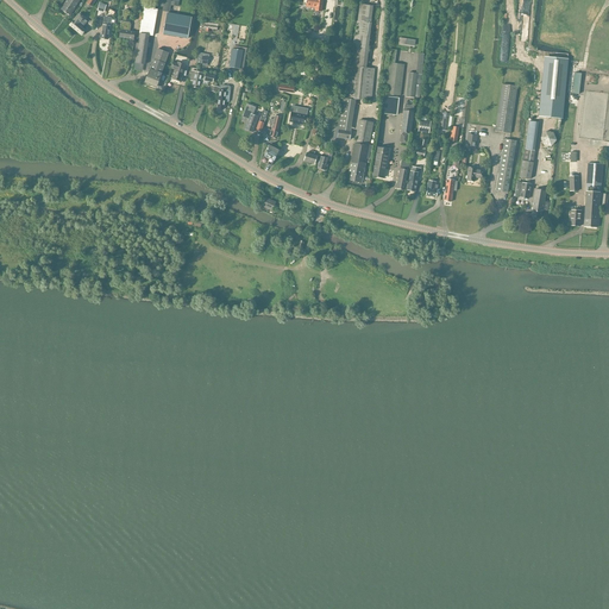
[(67,0),(61,10),(70,16),(79,0),(67,0)]
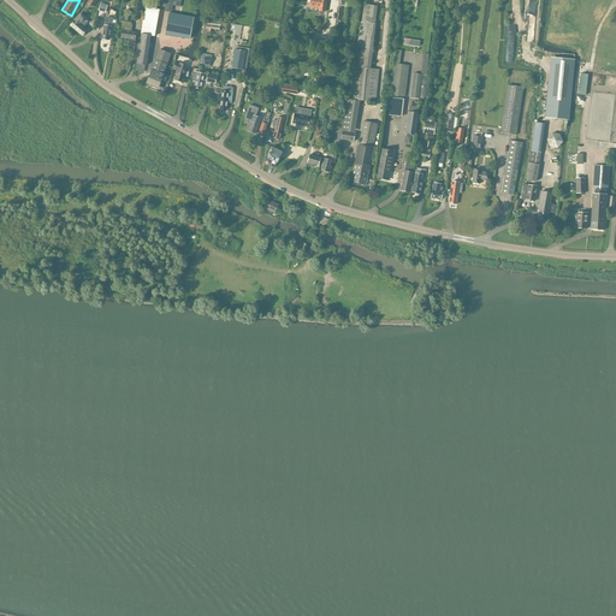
[(166,0),(164,12),(171,13),(172,6),(181,7),(181,3),(181,0),(165,0),(166,0)]
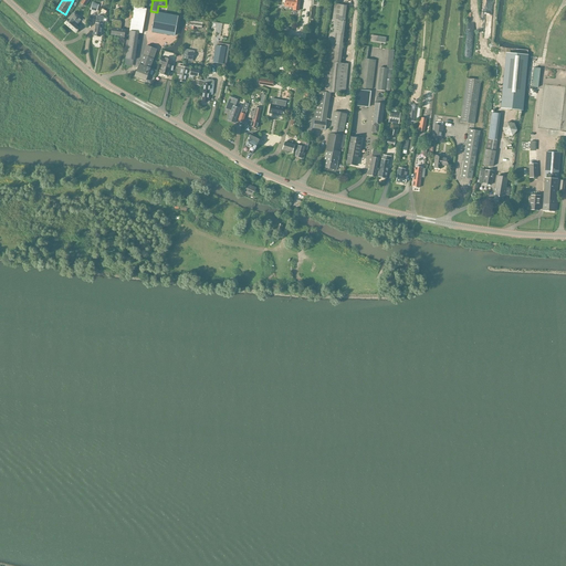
[(285,0),(284,6),(293,7),(293,10),(299,11),(300,0),(285,0)]
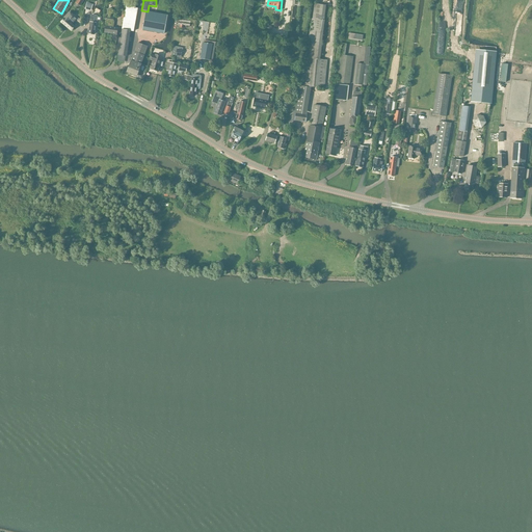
[(122,29),(117,55),(127,56),(130,31),(133,31),(135,20),(137,8),(126,6),(125,18),(124,18),(122,29)]
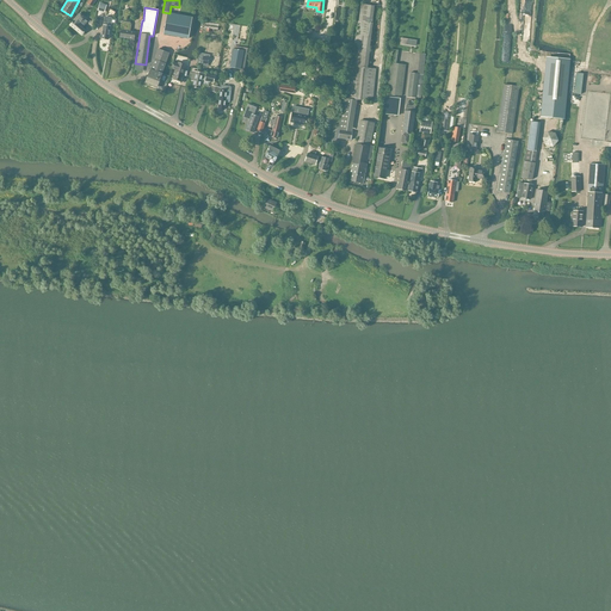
[(122,22),(119,30),(121,30),(119,37),(134,39),(135,32),(130,32),(131,25),(130,24),(131,23),(130,23),(131,18),(128,18),(127,18),(128,17),(130,16),(130,12),(128,10),(125,10),(123,11),(123,14),(124,17),(123,17),(122,22)]
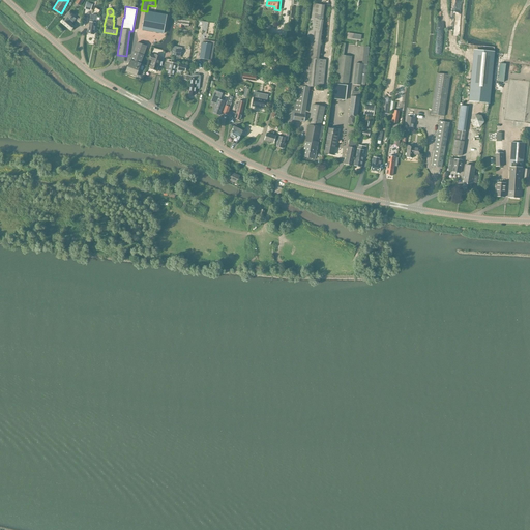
[(145,11),(142,30),(163,34),(167,16),(145,11)]
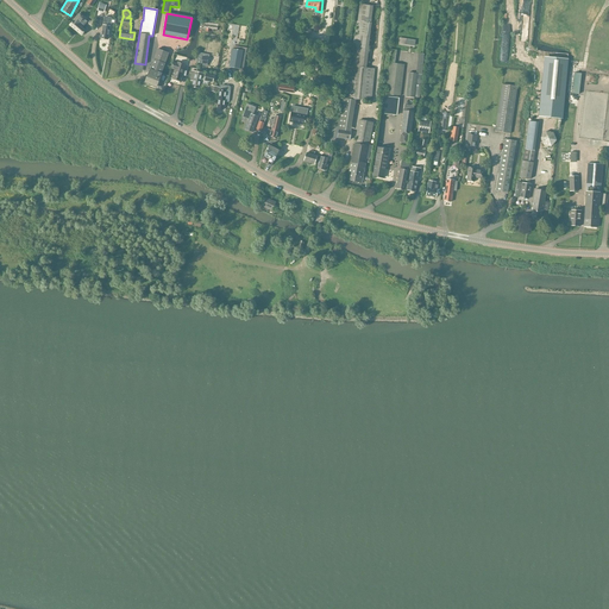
[(79,14),(69,25),(82,36),(86,31),(82,27),(87,22),(86,20),(79,14)]
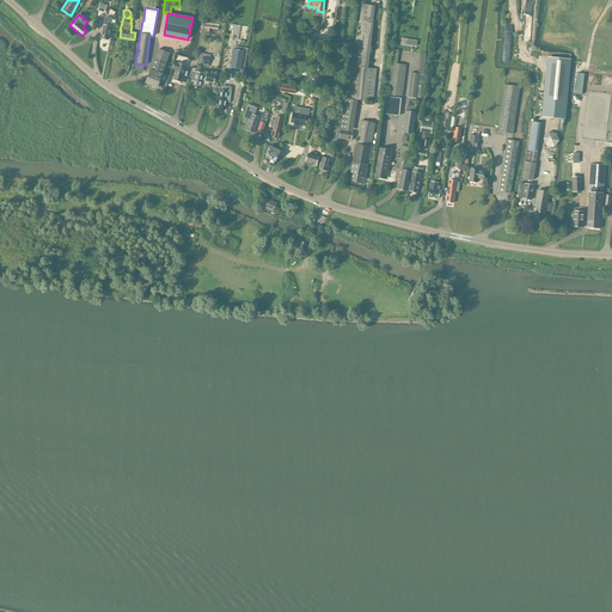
[(104,20),(102,38),(109,40),(111,24),(115,24),(116,25),(117,19),(116,19),(111,19),(111,18),(106,17),(105,17),(104,20)]
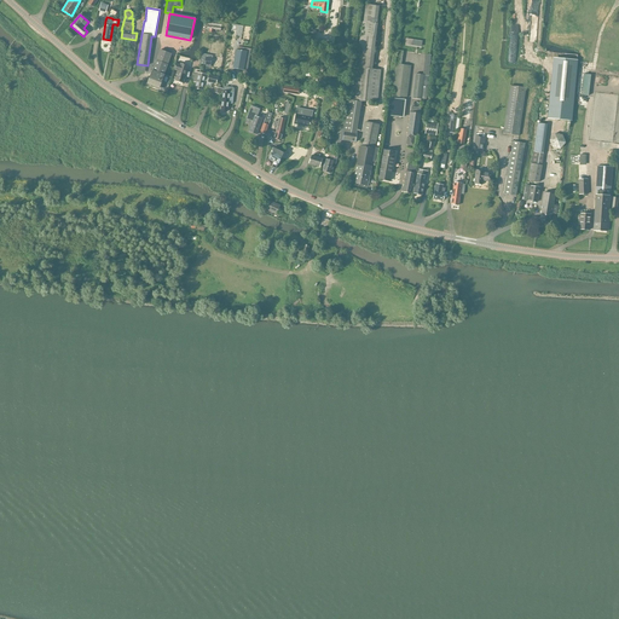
[(308,38),(307,45),(322,47),(323,39),(308,38)]
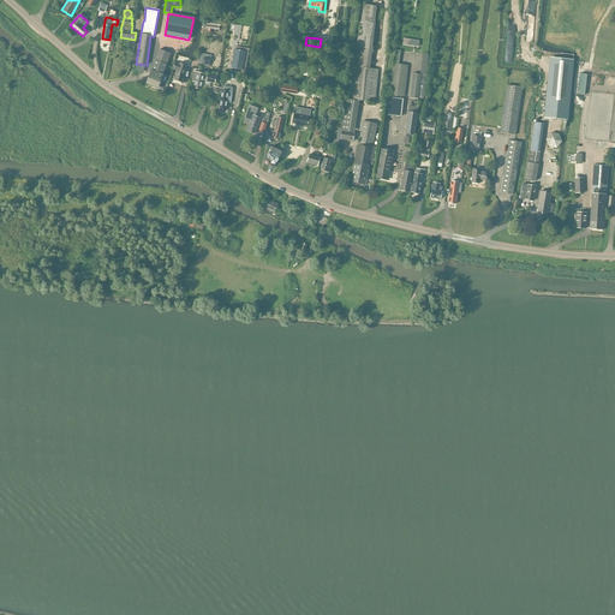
[(234,49),(231,67),(243,70),(244,58),(248,58),(250,49),(249,48),(246,48),(245,52),(234,49)]
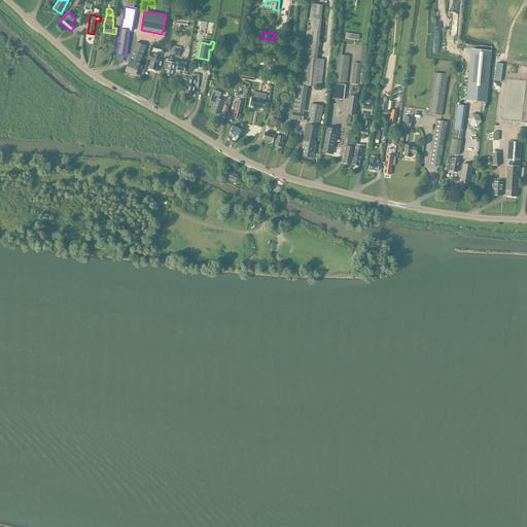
[(136,42),(126,71),(135,75),(146,46),(136,42)]
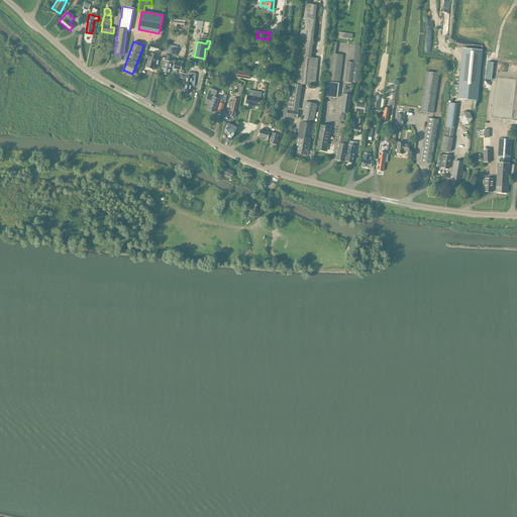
[(461,48),(457,99),(476,101),(478,101),(483,50),(482,50),(461,48)]
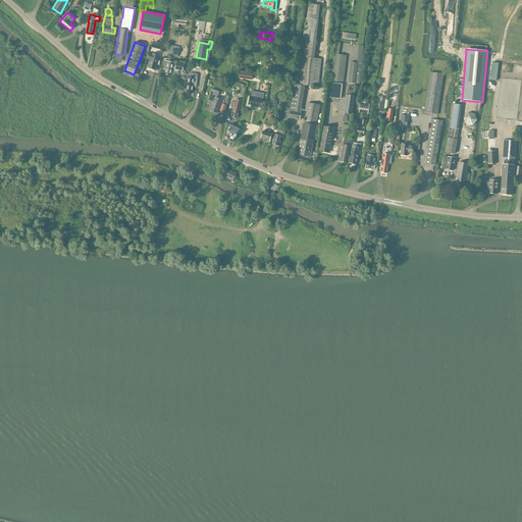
[(148,53),(147,59),(150,60),(148,68),(154,70),(157,59),(158,55),(148,53)]
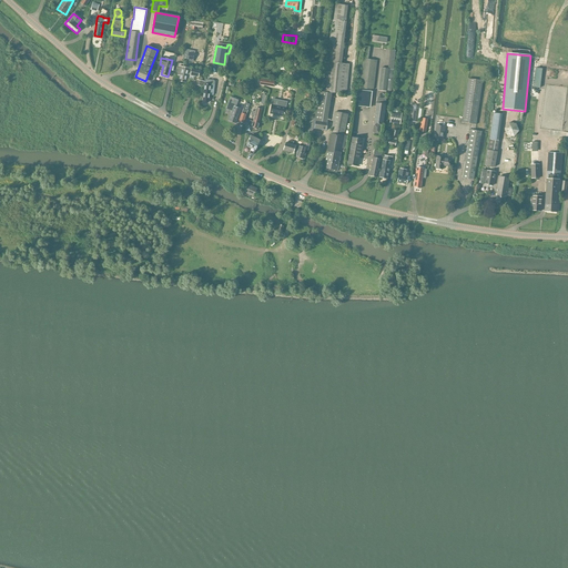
[(373,90),(377,60),(363,59),(359,88),(373,90)]
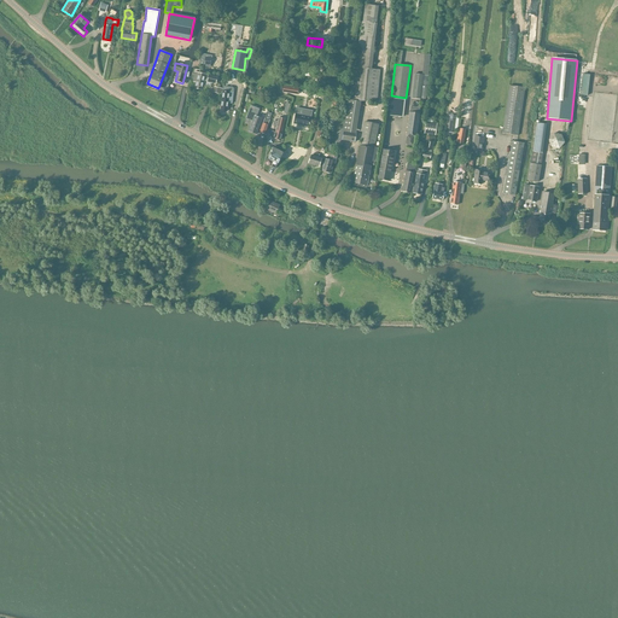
[(350,80),(349,99),(377,101),(380,70),(372,70),(355,68),(353,68),(351,68),(350,80)]
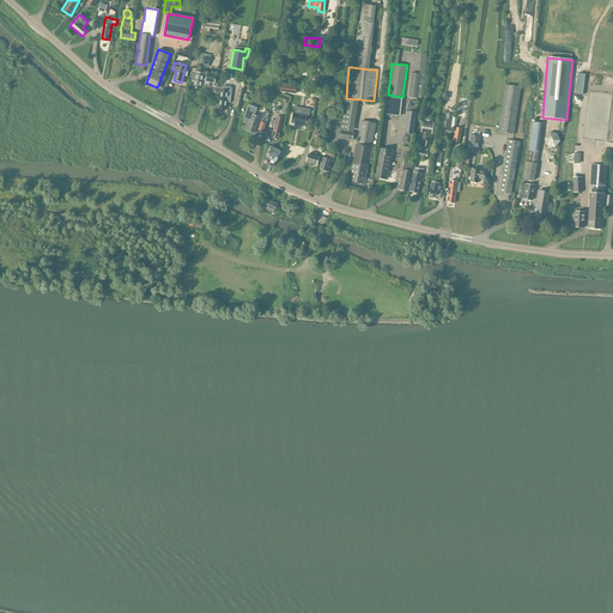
[(193,72),(192,78),(195,79),(193,87),(200,89),(202,80),(213,83),(216,77),(193,72)]
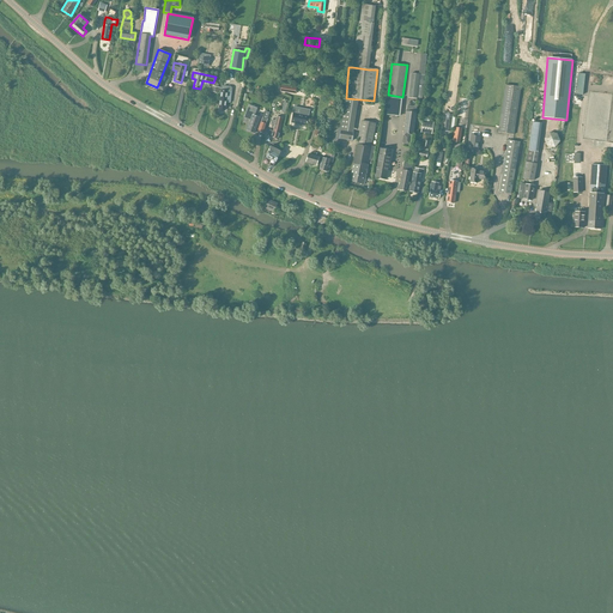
[(417,98),(420,74),(411,73),(408,97),(417,98)]
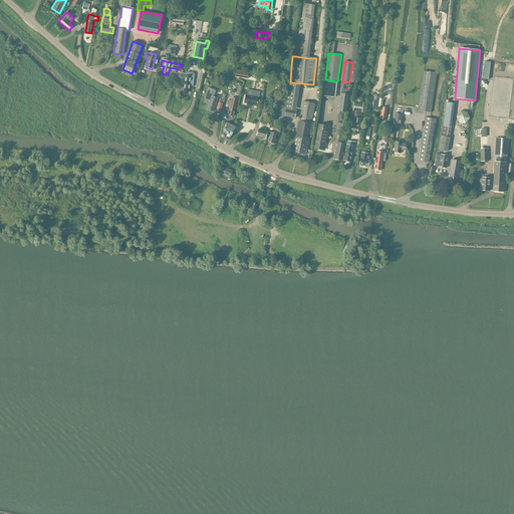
[(424,71),(418,110),(431,112),(437,73),(424,71)]
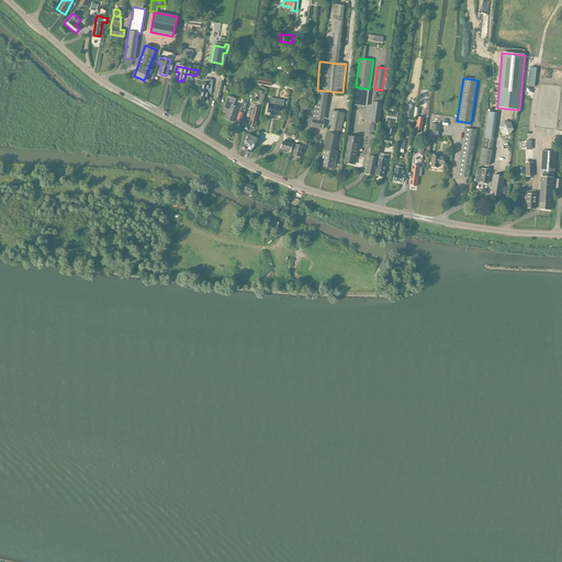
[(200,98),(200,100),(201,100),(201,101),(205,101),(206,93),(212,94),(213,85),(208,83),(204,83),(203,82),(203,86),(201,98),(200,98)]
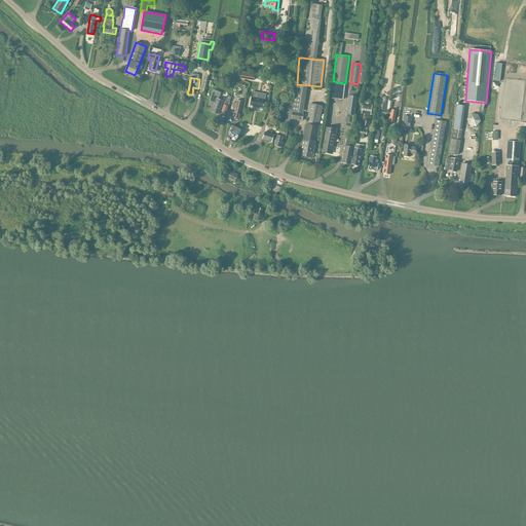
[(328,99),(330,99),(343,100),(345,85),(330,83),(328,99)]
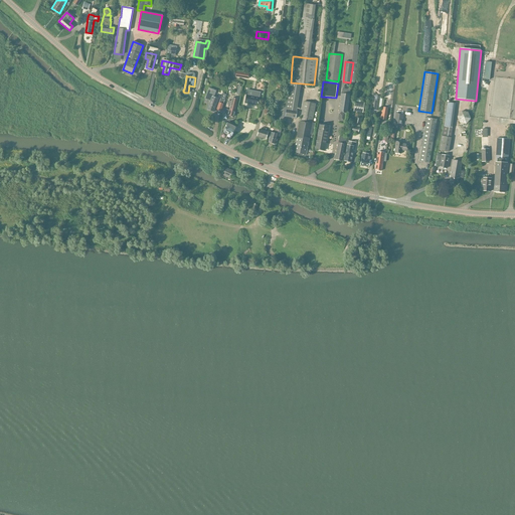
[(288,95),(286,104),(298,107),(300,97),(302,97),(304,87),(298,86),(296,96),(288,95)]
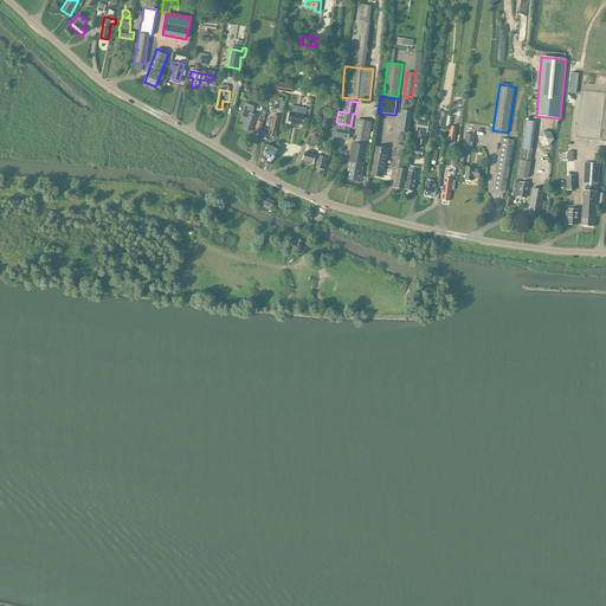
[(246,104),(242,116),(247,118),(244,129),(251,131),(257,116),(251,115),(253,108),(246,104)]
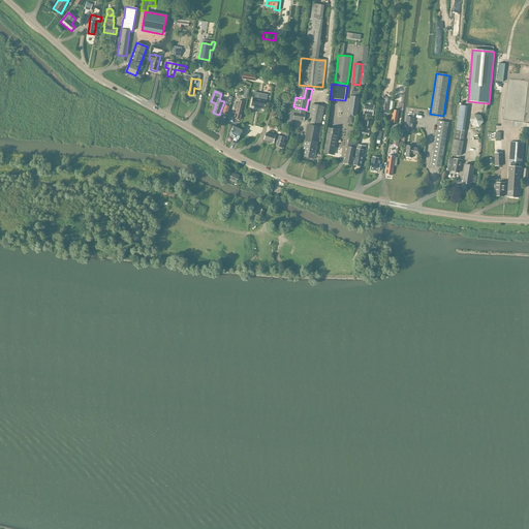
[(356,116),(360,92),(351,91),(348,115),(356,116)]
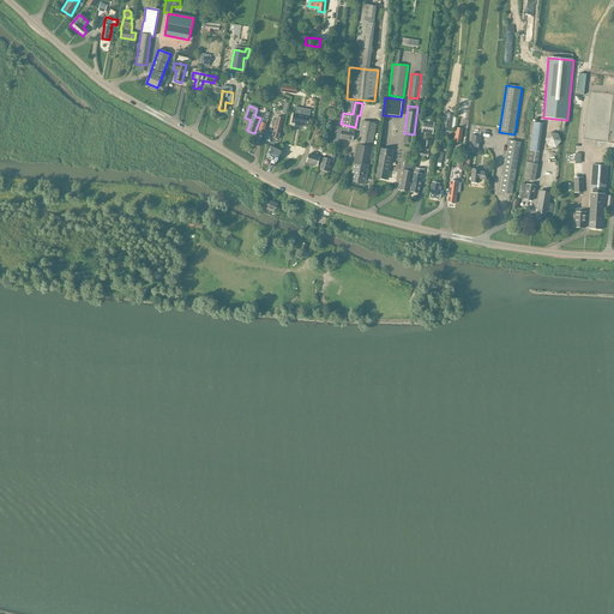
[(294,113),(292,122),(307,126),(307,124),(308,124),(308,122),(307,122),(308,116),(309,110),(301,108),(300,114),(294,113)]
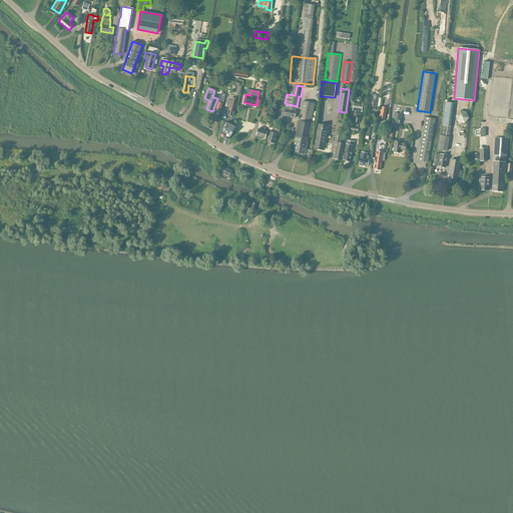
[(227,100),(226,105),(229,105),(228,109),(233,110),(236,99),(231,98),(230,101),(227,100)]
